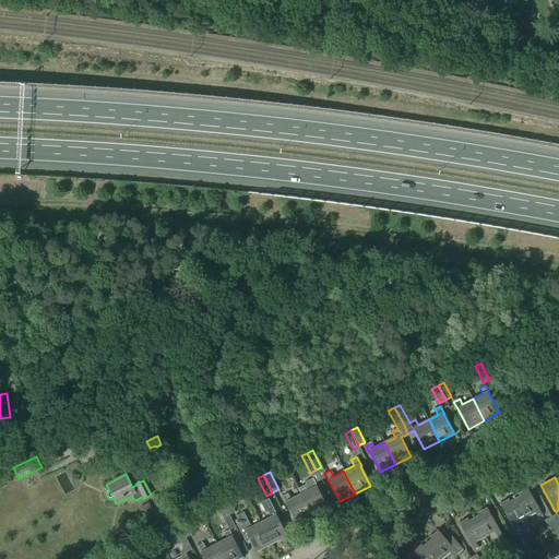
[(312,516),(328,508),(317,488),(318,488),(313,479),(307,482),(310,488),(300,492),(312,516)]
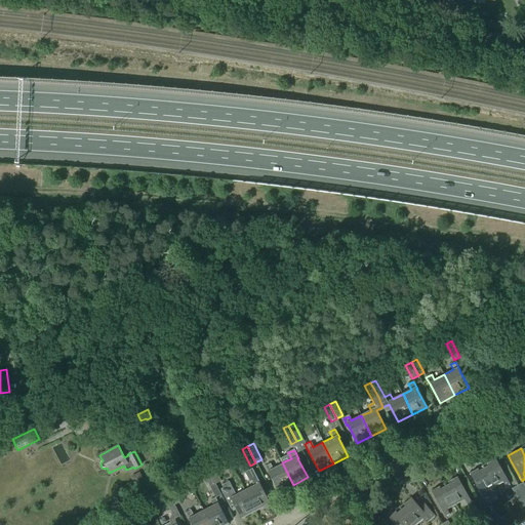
[(232,467),(227,457),(220,460),(226,470),(232,467)]
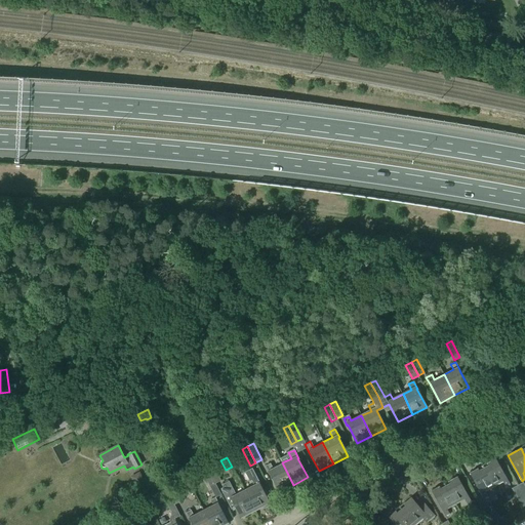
[(510,485),(495,458),(482,466),(493,486),(502,481),(506,487),(510,485)]
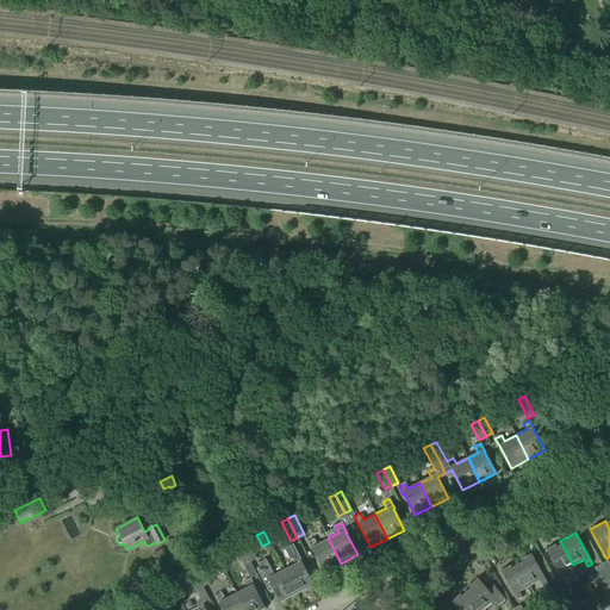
[(316,543),(313,537),(307,541),(312,549),(324,572),(341,564),(328,537),(316,543)]
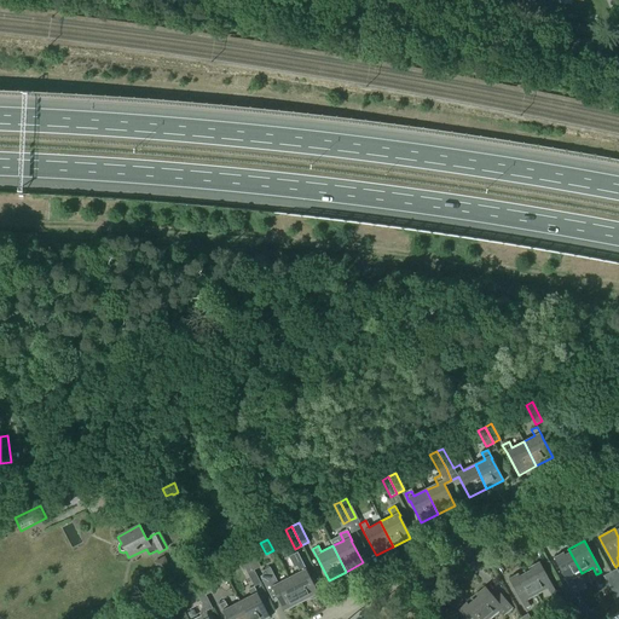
[(253,571),(260,567),(250,548),(243,551),(253,571)]
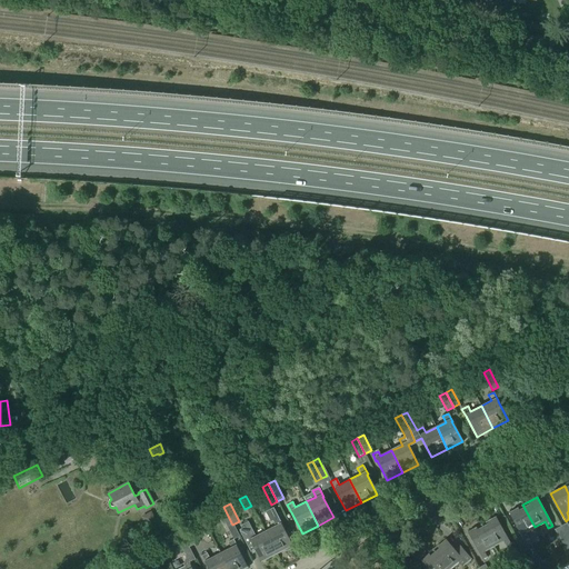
[(525,541),(529,538),(526,532),(535,527),(522,505),(509,512),(525,541)]
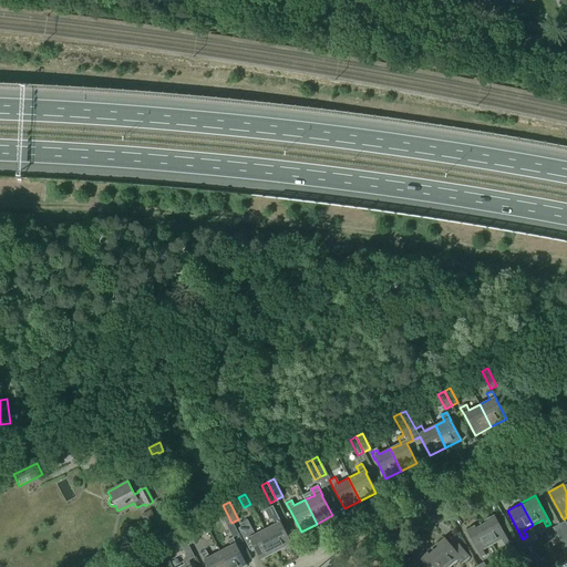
[(226,525),(232,523),(223,505),(217,508),(226,525)]
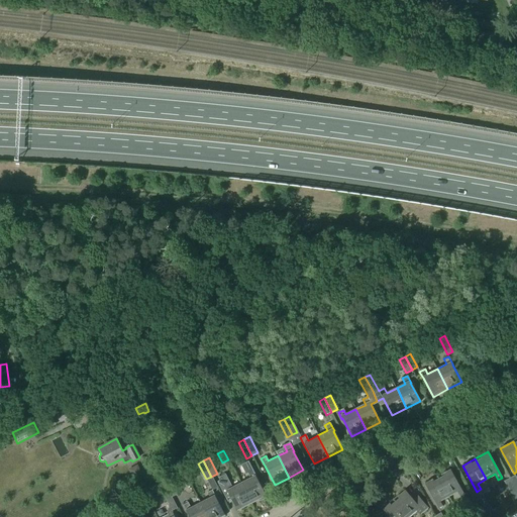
[(250,479),(240,483),(250,504),(266,496),(255,478),(256,478),(248,461),(240,466),(245,475),(247,474),(250,479)]
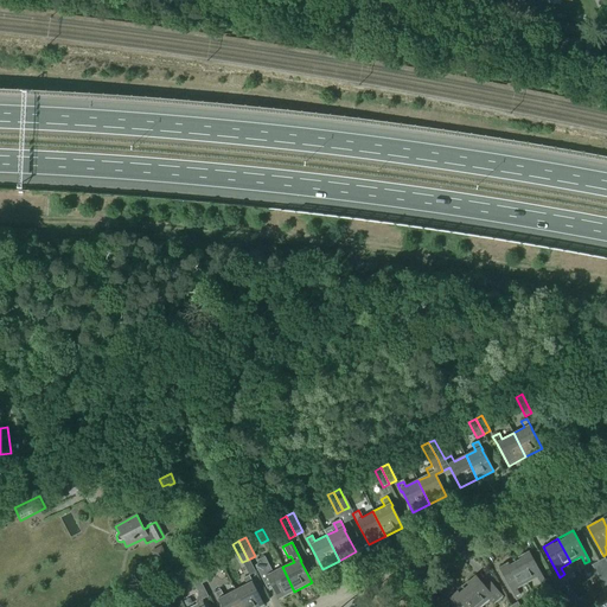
[(544,581),(528,551),(513,560),(526,583),(537,577),(541,583),(544,581)]
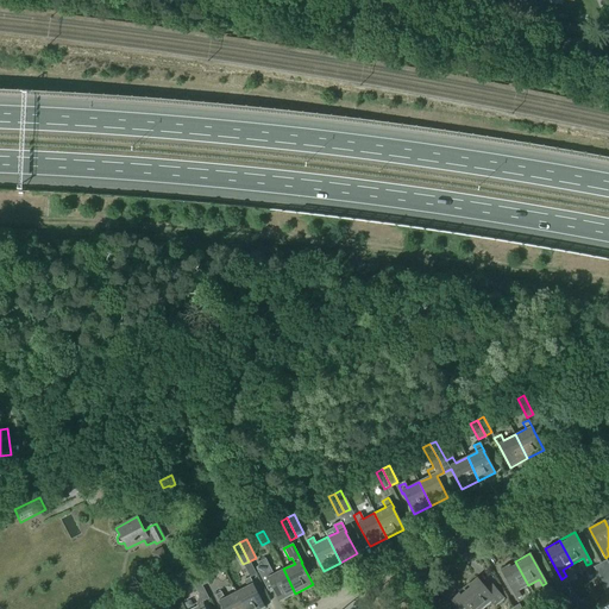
[(272,575),(270,570),(264,559),(258,563),(267,581),(268,581),(278,602),(295,594),(283,569),(272,575)]
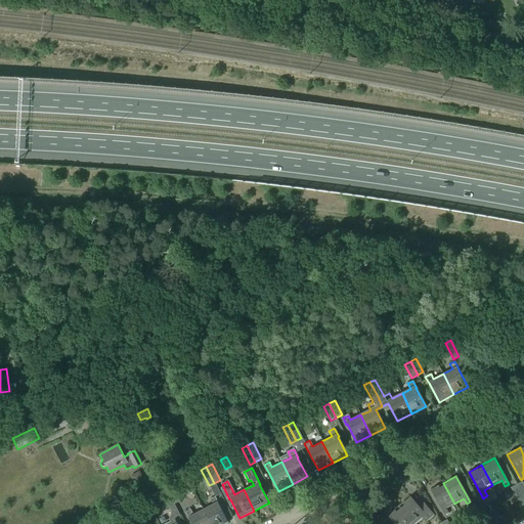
[(444,516),(449,514),(446,508),(454,504),(443,483),(430,490),(444,516)]
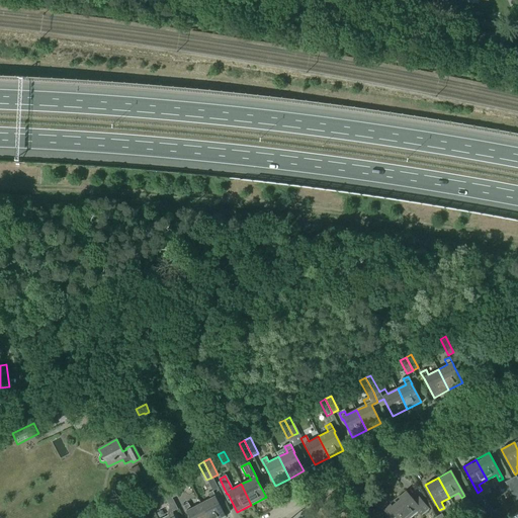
[(171,498),(177,495),(169,480),(164,483),(171,498)]
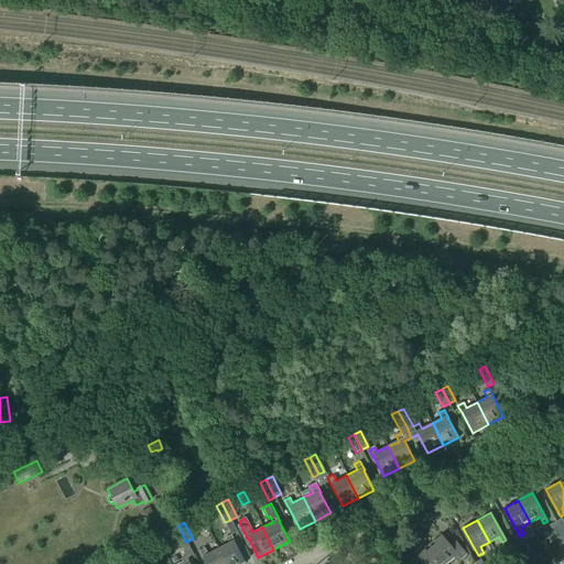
[(563,553),(563,535),(556,522),(551,525),(560,542),(557,543),(563,554),(563,553)]
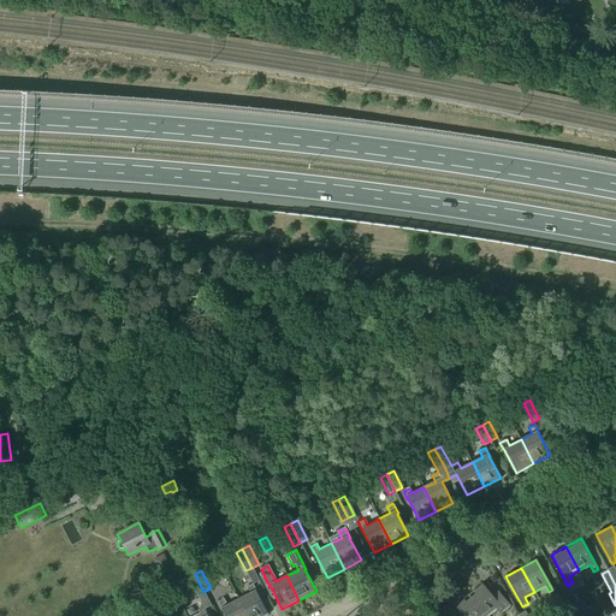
[(197,596),(203,592),(195,574),(188,578),(197,596)]
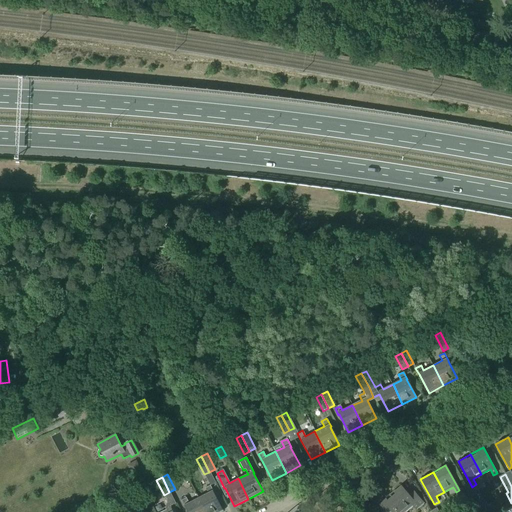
[(205,511),(221,511),(222,511),(213,493),(214,493),(210,485),(205,488),(207,493),(198,498),(205,511)]
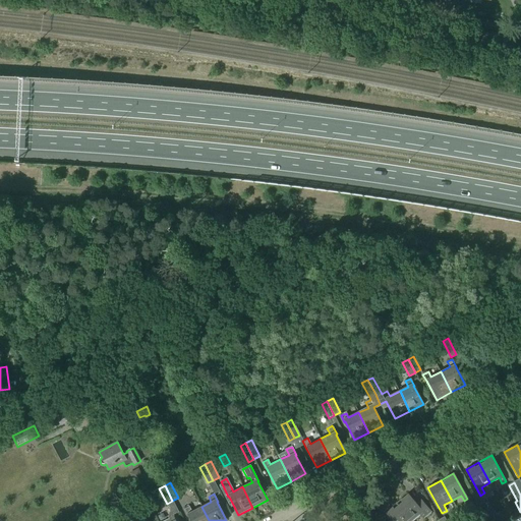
[(416,504),(408,494),(397,504),(412,520),(419,514),(423,519),(431,512),(421,500),(416,504)]
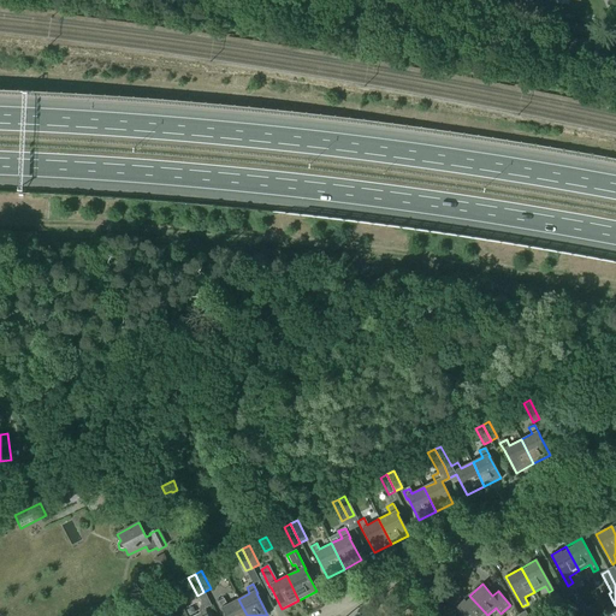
[(581,610),(570,591),(564,596),(574,614),(575,614),(575,615),(587,615),(584,609),(581,610)]
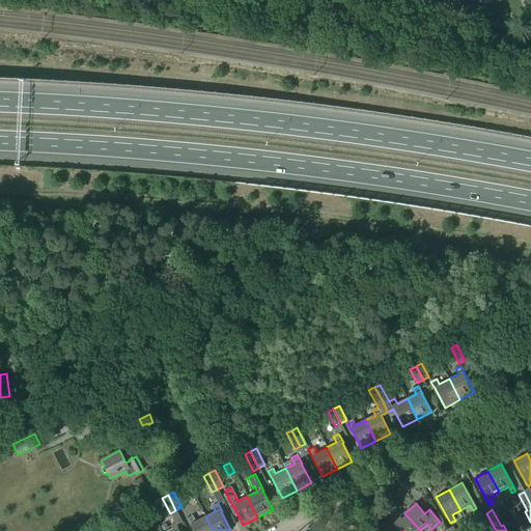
[(136,530),(140,529),(132,512),(127,515),(130,522),(127,524),(130,530),(133,529),(134,530),(136,530)]
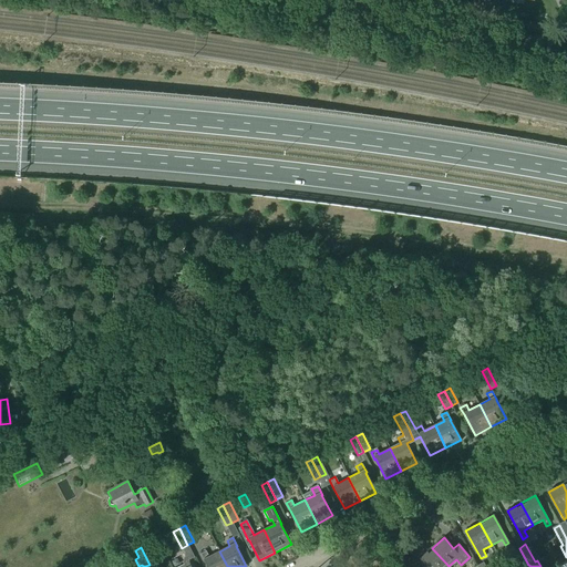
[(447,566),(449,566),(432,548),(420,558),(426,566),(447,566)]
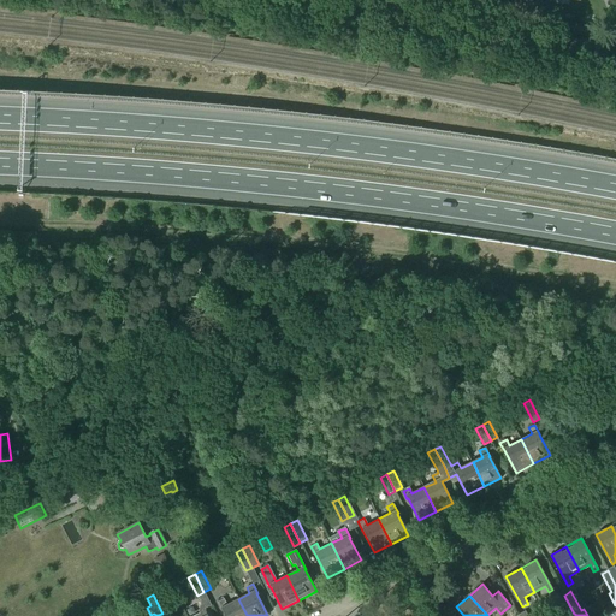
[(567,615),(570,615),(574,614),(564,596),(558,598),(567,615)]
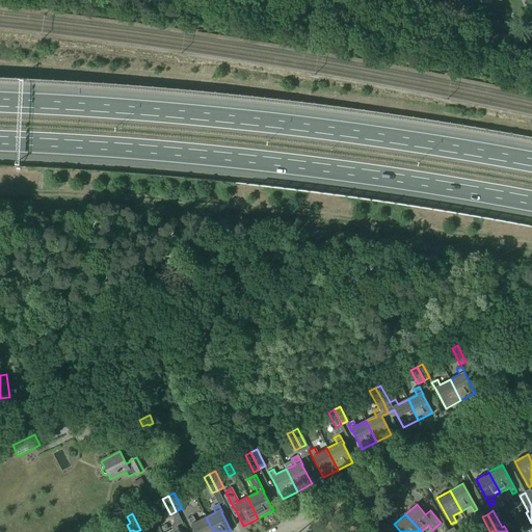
[(196,523),(193,516),(188,520),(191,528),(192,528),(193,531),(213,531),(206,517),(196,523)]
